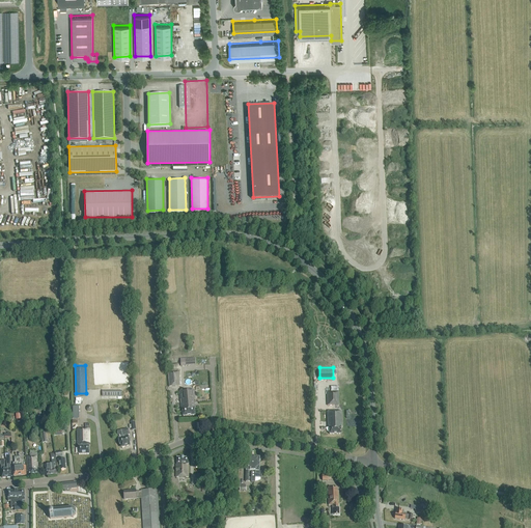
[(178,369),(168,369),(169,384),(179,383),(178,369)]
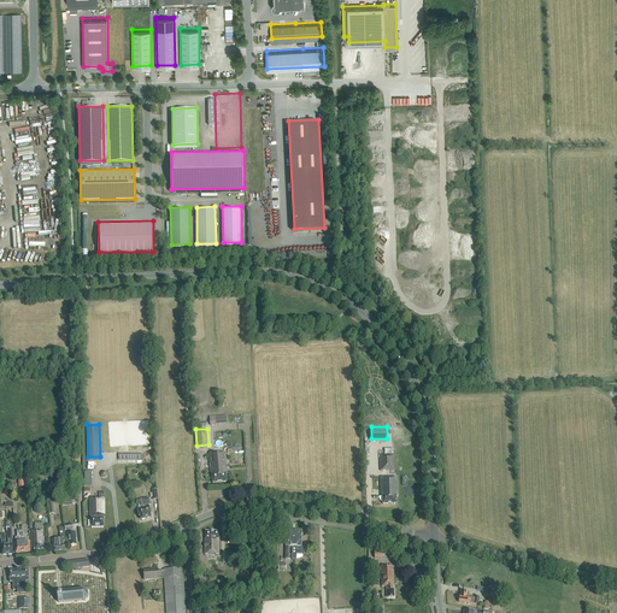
[(227,479),(227,470),(228,470),(225,449),(209,451),(211,471),(212,471),(212,479),(227,479)]
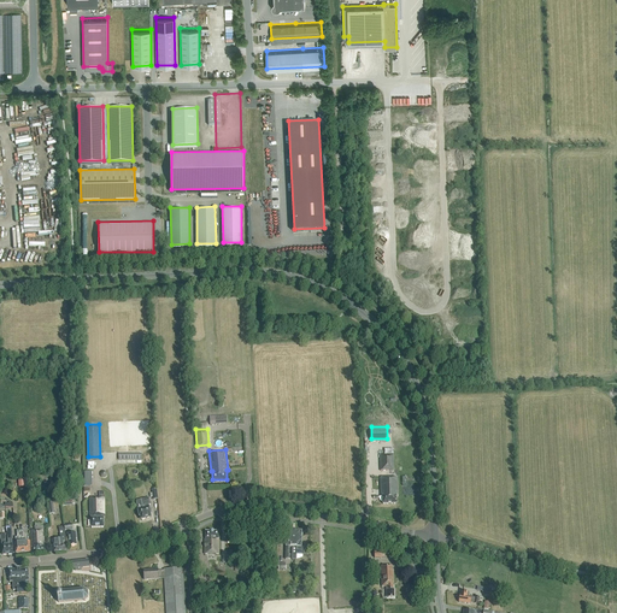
[(394,452),(380,452),(381,467),(394,467),(394,452)]
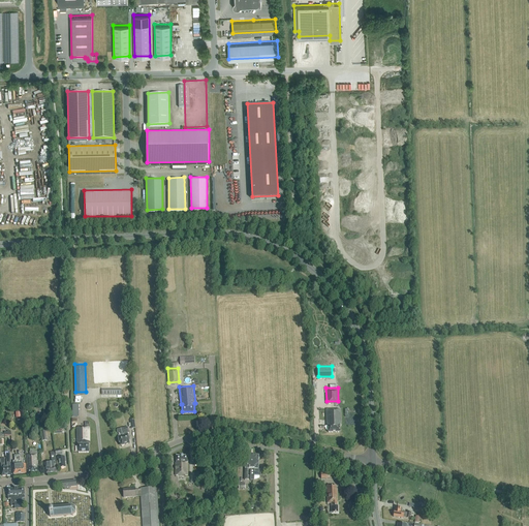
[(34,418),(34,421),(44,420),(43,405),(36,405),(37,418),(34,418)]
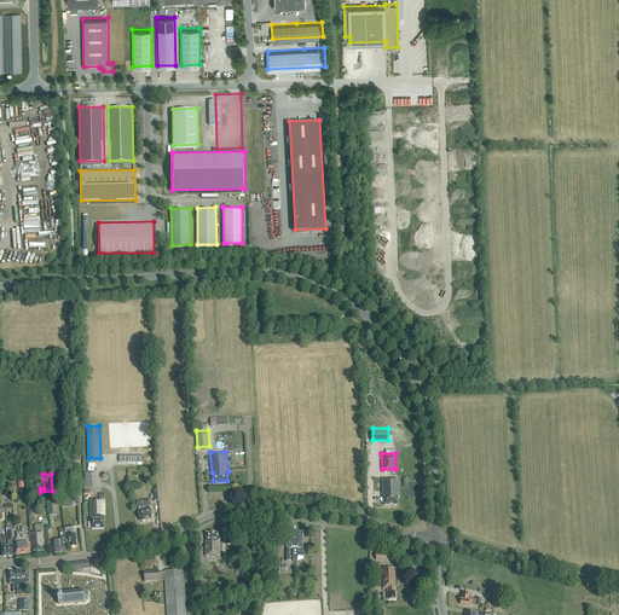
[(399,476),(382,476),(382,494),(383,494),(383,503),(398,503),(398,494),(399,494),(399,476)]
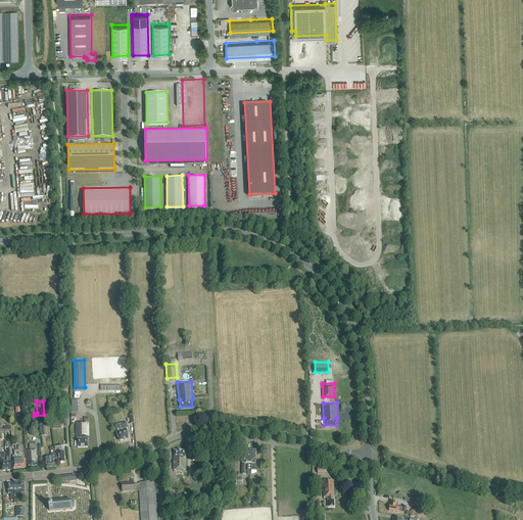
[(77,436),(78,444),(88,444),(88,436),(89,436),(88,417),(84,418),(84,420),(76,420),(77,436)]
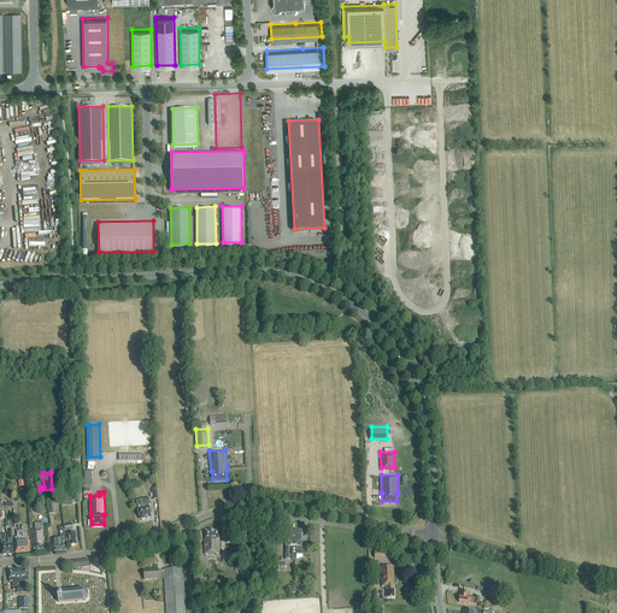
[(151,513),(148,505),(150,505),(148,501),(151,501),(150,497),(148,495),(136,497),(137,506),(139,507),(137,507),(137,510),(139,510),(140,516),(141,516),(142,517),(145,516),(145,514),(146,514),(151,513)]
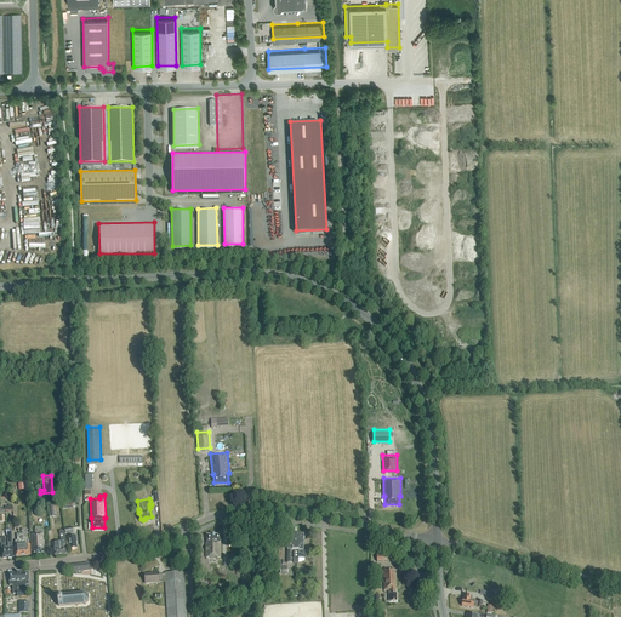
[(32,547),(32,554),(45,553),(44,525),(41,525),(41,524),(35,524),(35,530),(30,531),(32,547)]
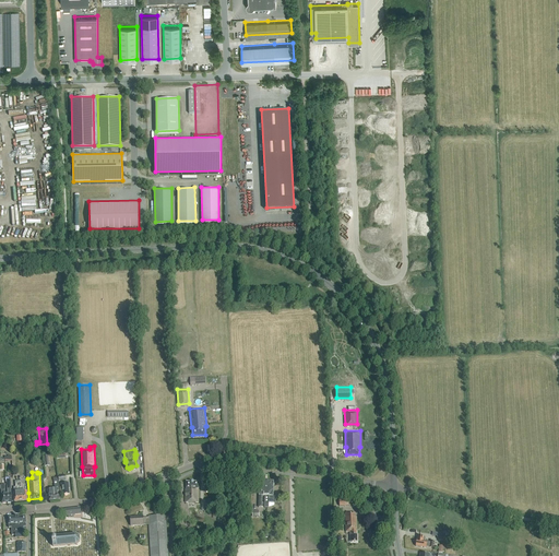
[(69,485),(70,485),(69,480),(66,481),(64,477),(66,477),(64,473),(58,473),(59,478),(61,477),(61,481),(63,493),(70,492),(69,485)]
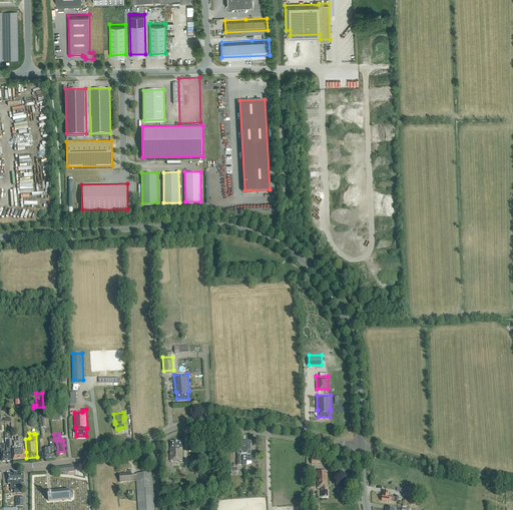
[(25,457),(25,448),(20,448),(19,439),(14,439),(14,444),(12,445),(13,452),(13,458),(25,457)]
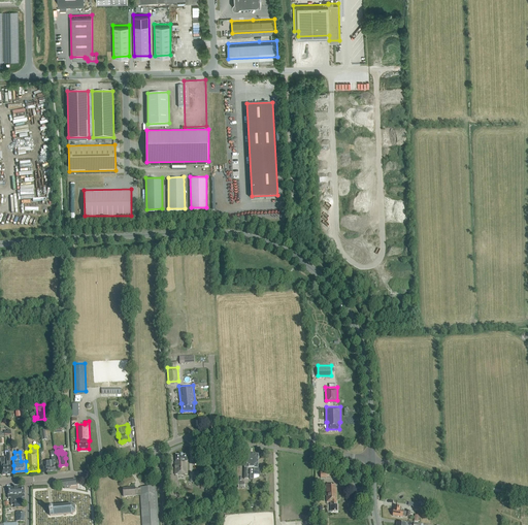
[(188,459),(188,452),(176,452),(176,459),(175,459),(175,472),(188,472),(188,459)]
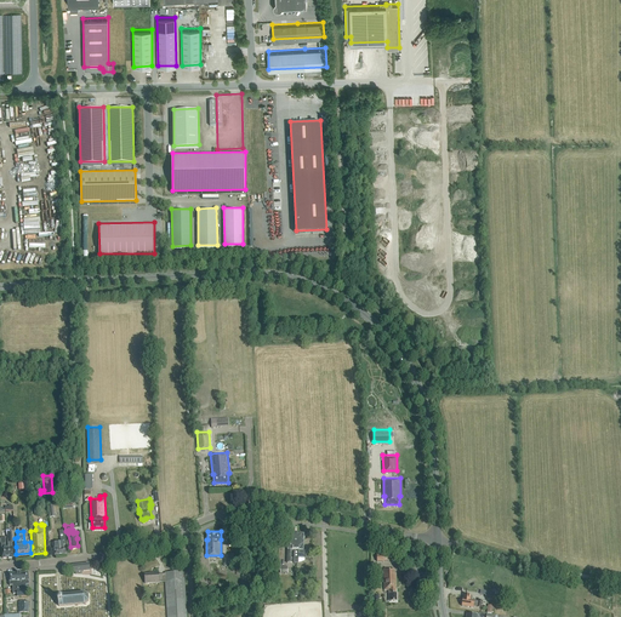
[(289,531),(288,560),(292,560),(292,555),(291,555),(292,547),(295,547),(297,547),(297,531),(289,531)]
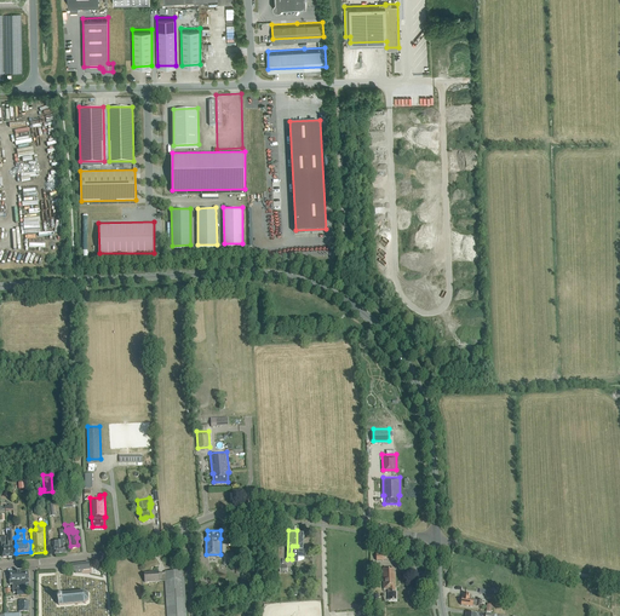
[(303,546),(304,530),(297,530),(297,546),(294,546),(294,559),(298,559),(298,554),(306,554),(306,547),(303,547),(303,546)]
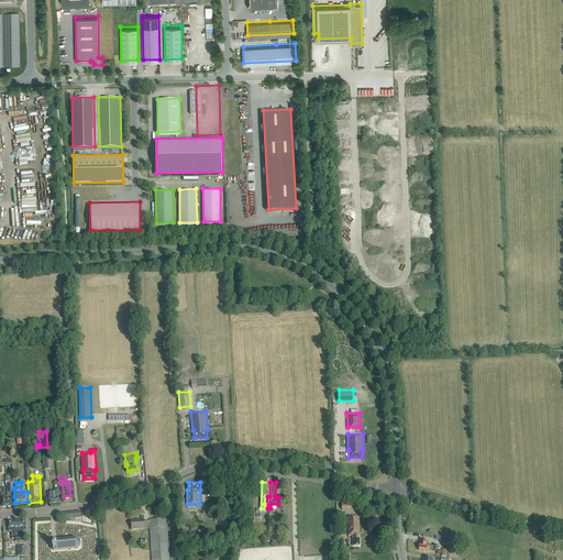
[(50,502),(61,501),(59,494),(59,490),(47,491),(47,495),(48,495),(50,502)]
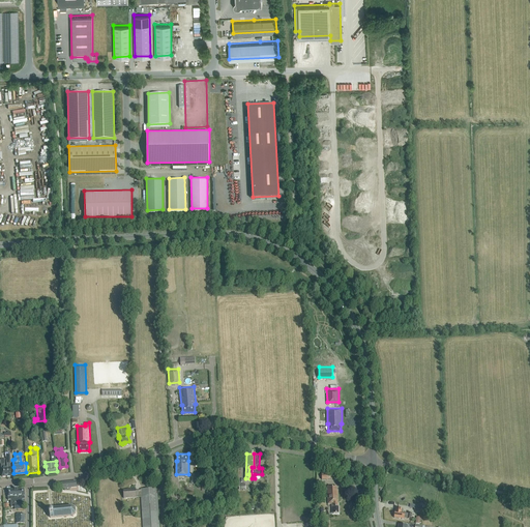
[(336,484),(327,484),(328,502),(331,502),(331,505),(333,504),(333,511),(339,510),(339,504),(337,504),(337,499),(339,499),(339,487),(336,487),(336,484)]
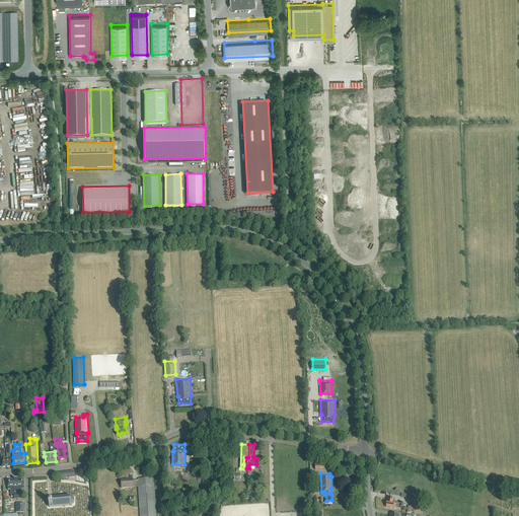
[(156,515),(156,508),(154,475),(138,476),(138,477),(133,477),(133,476),(128,476),(128,477),(121,477),(122,486),(133,485),(138,484),(139,515),(156,515)]
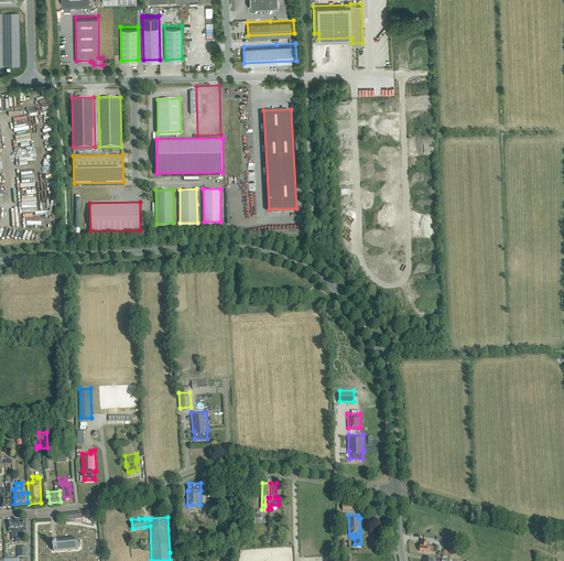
[(15,519),(9,519),(9,530),(11,530),(12,535),(12,538),(15,537),(15,540),(24,539),(24,529),(26,529),(25,518),(19,519),(19,518),(15,518),(15,519)]
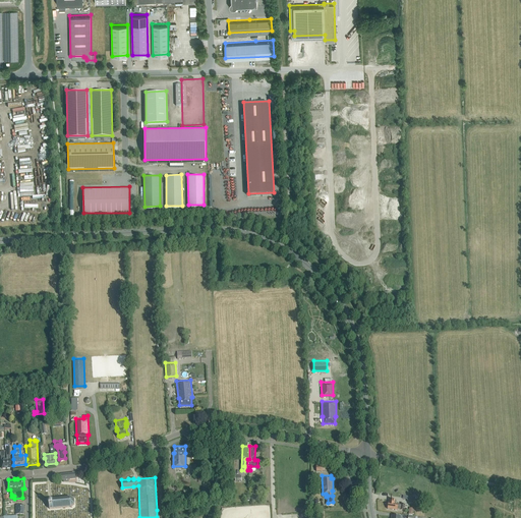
[(69,496),(48,498),(49,501),(48,501),(48,504),(49,504),(49,507),(70,505),(74,502),(73,498),(69,496)]
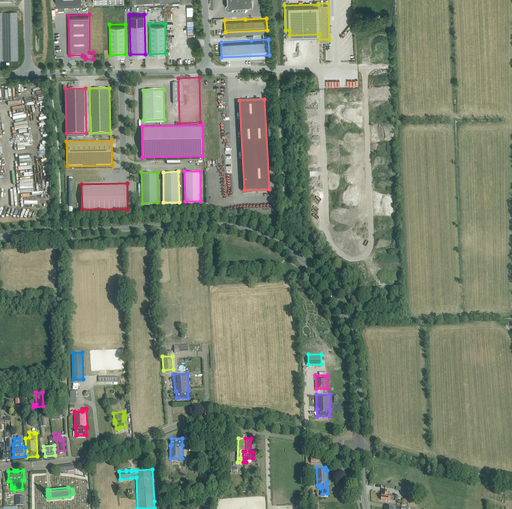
[(382,492),(381,497),(388,498),(388,499),(390,499),(390,498),(391,498),(397,499),(398,493),(395,493),(394,492),(394,494),(389,493),(389,489),(388,489),(386,488),(386,489),(382,488),(382,492)]
